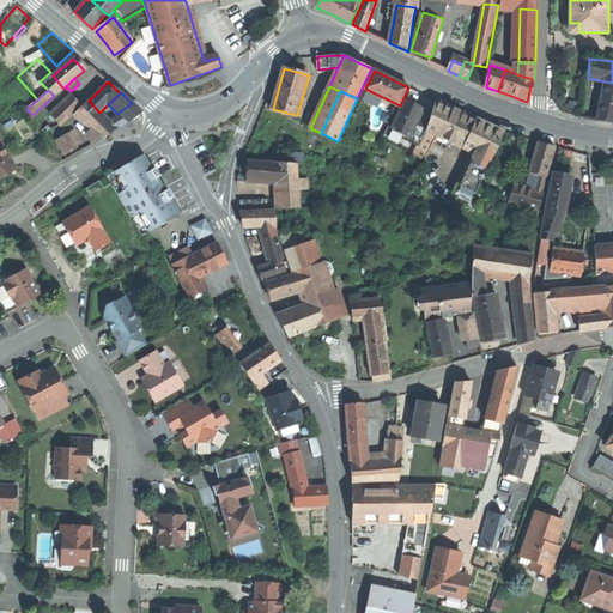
[(49,114),(60,125),(80,105),(71,95),(49,114)]
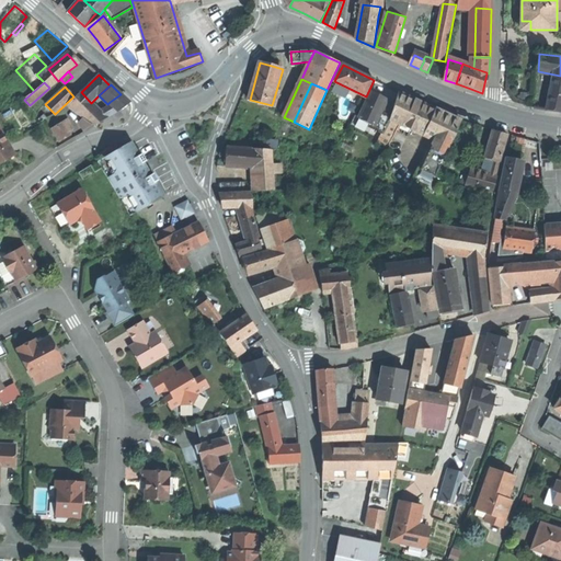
[(560,112),(560,88),(552,87),(547,110),(554,111),(560,112)]
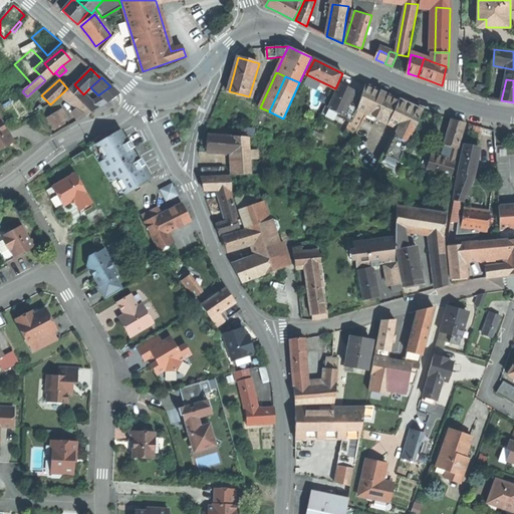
[(74,84),(61,97),(86,114),(97,108),(91,101),(83,94),(74,84)]
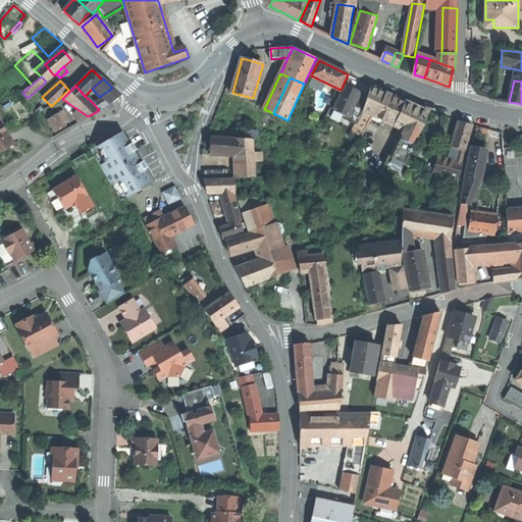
[(337,105),(351,112),(360,92),(354,89),(347,86),(337,105)]
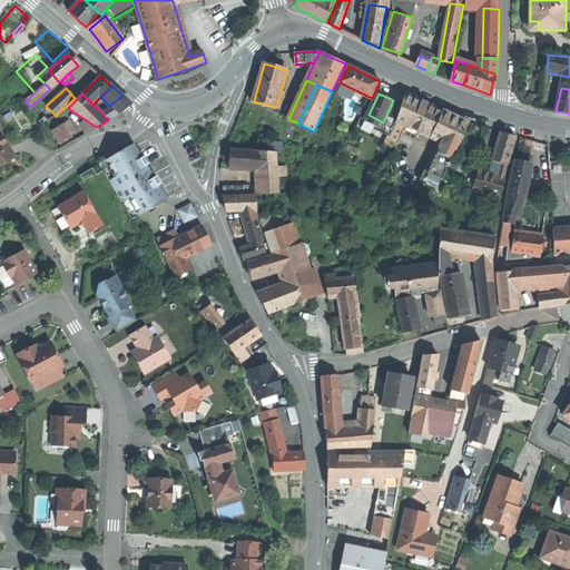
[(406,126),(442,143),(454,116),(435,108),(408,95),(397,121),(406,126)]
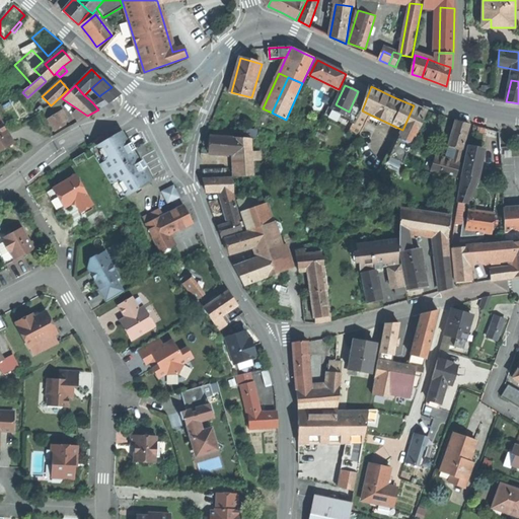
[(101,94),(104,97),(110,102),(121,95),(112,87),(101,94)]
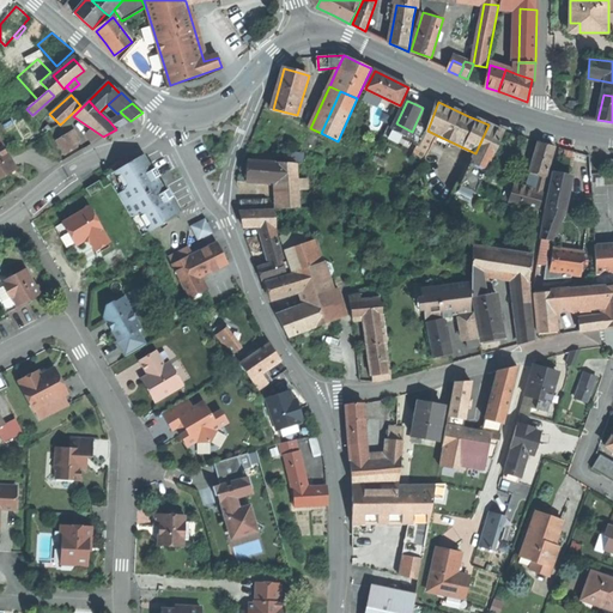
[(123,115),(109,121),(116,129),(131,121),(123,115)]
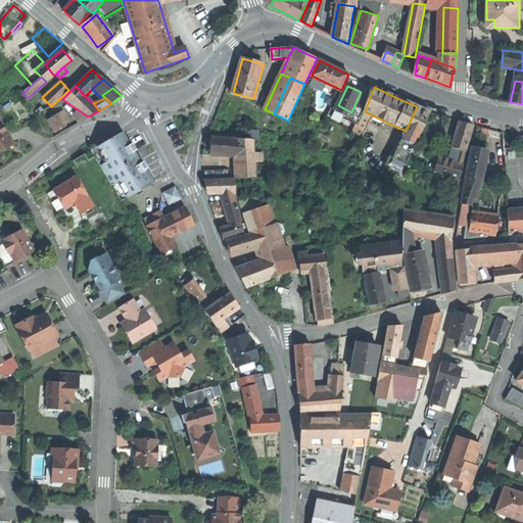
[(348,117),(351,112),(338,105),(335,110),(346,116),(348,117)]
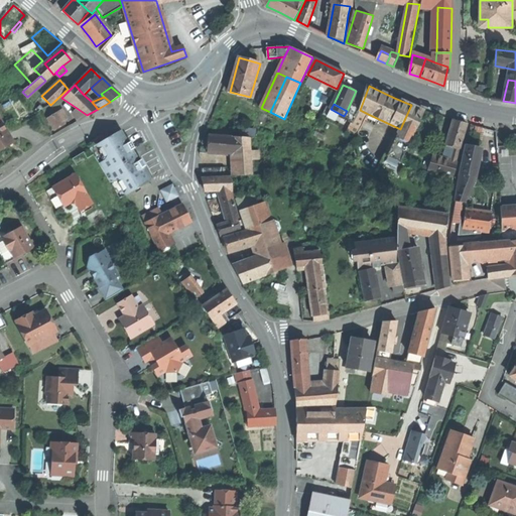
[(425,112),(411,105),(400,129),(384,165),(397,171),(425,112)]
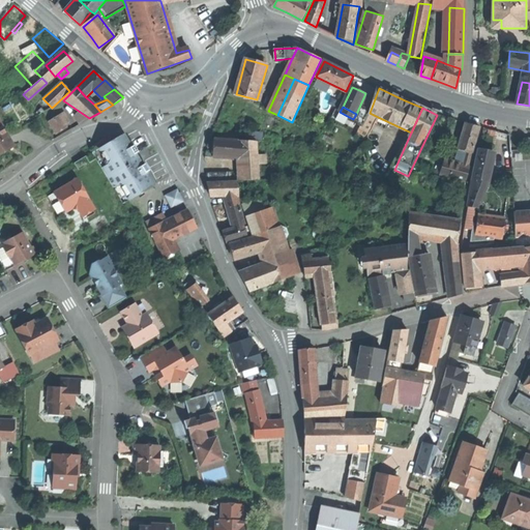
[(367,140),(378,117),(370,113),(358,136),(367,140)]
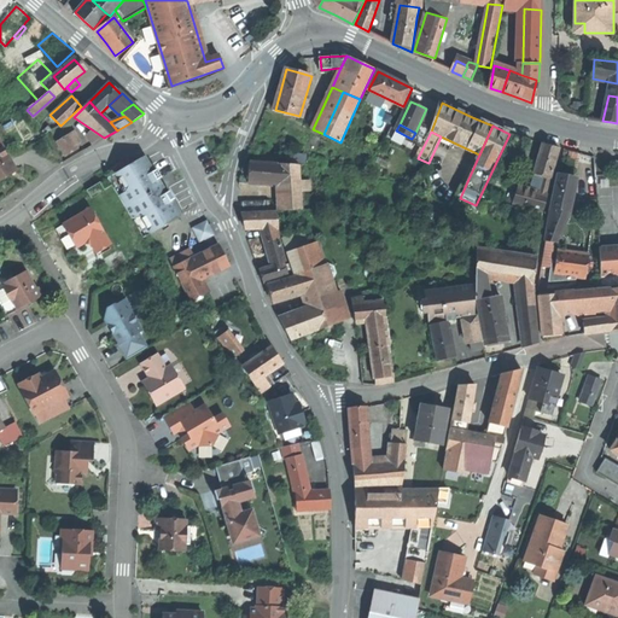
[(58,141),(64,152),(75,145),(69,134),(60,139),(58,140),(58,141)]
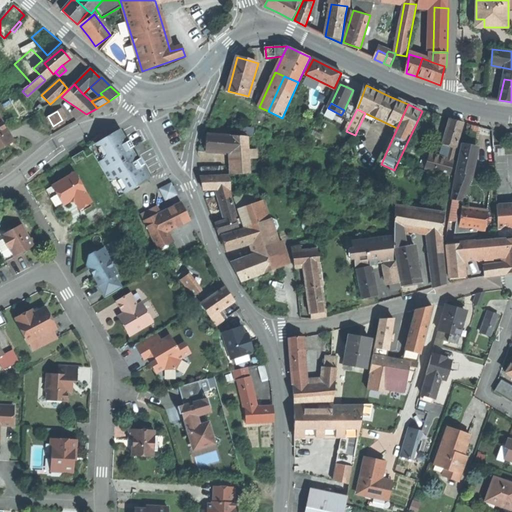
[(0,119),(0,148),(8,144),(3,136),(8,133),(3,124),(0,119)]
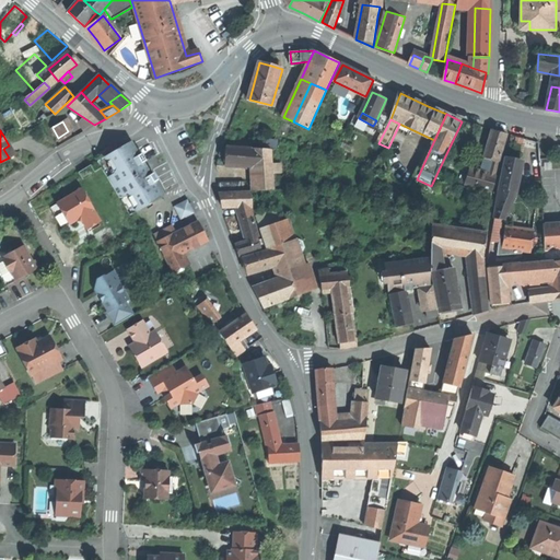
[(499,132),(492,130),(486,158),(494,160),(501,162),(508,135),(499,132)]
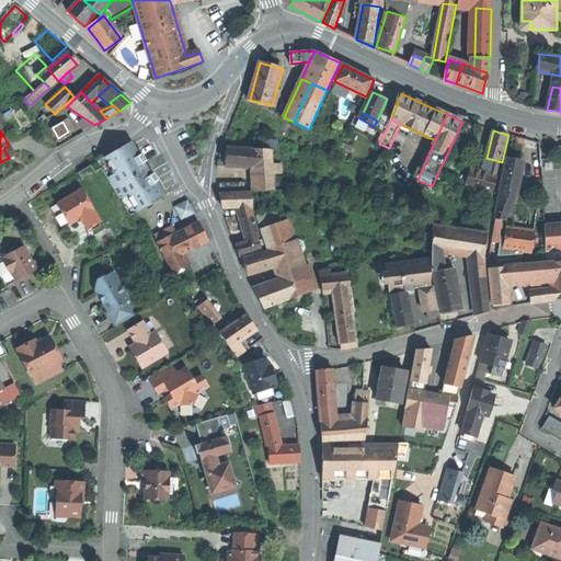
[(130,216),(163,196),(156,183),(151,175),(148,170),(144,163),(139,156),(132,142),(99,161),(130,216)]
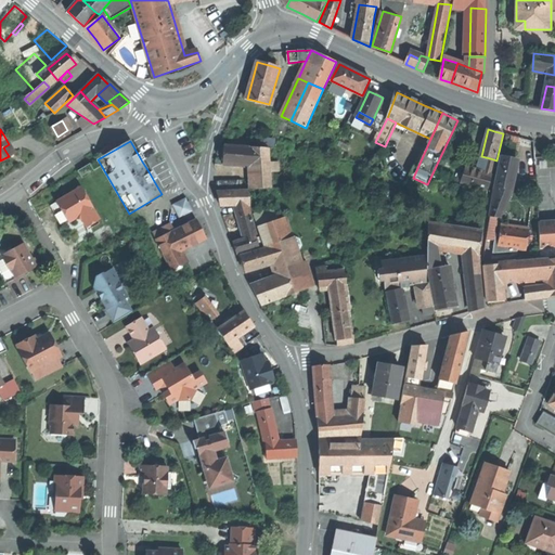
[(14,153),(9,144),(3,147),(9,156),(14,153)]
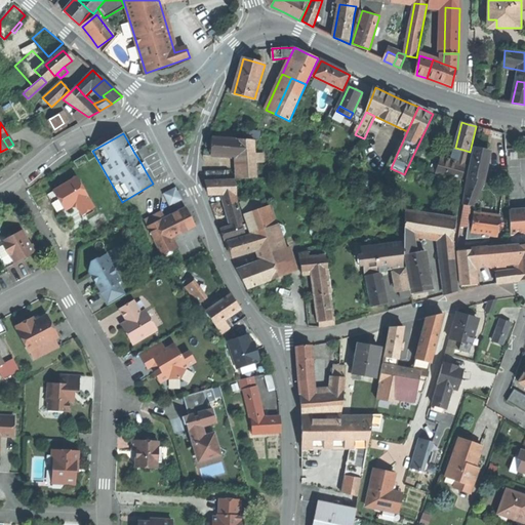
[(232,138),(213,138),(213,146),(212,155),(232,156),(232,138)]
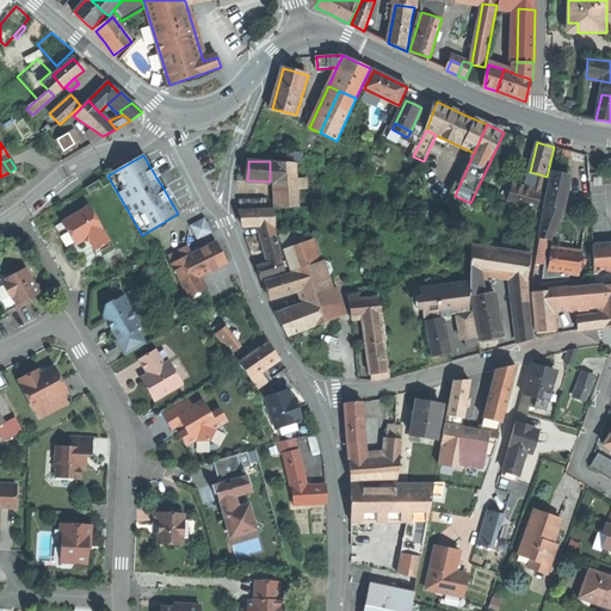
[(297,164),(270,161),(270,181),(278,183),(279,205),(279,209),(300,208),(297,164)]
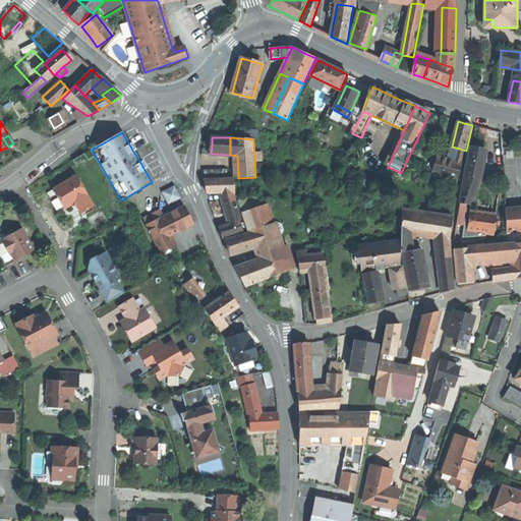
[(462,164),(466,151),(460,149),(457,163),(462,164)]
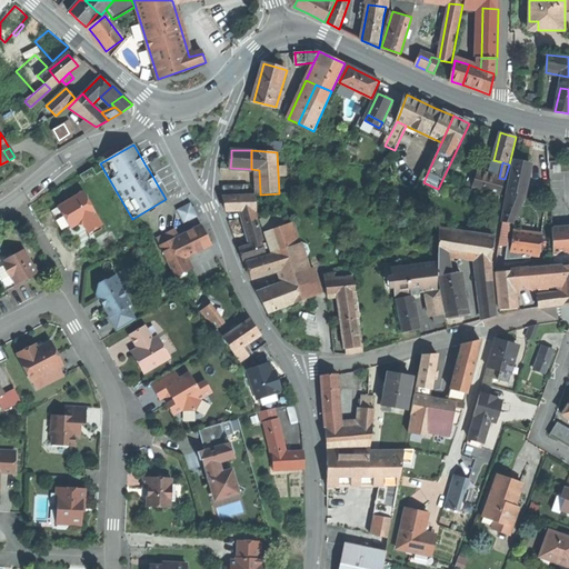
[(509,193),(526,196),(531,165),(523,163),(515,162),(509,193)]
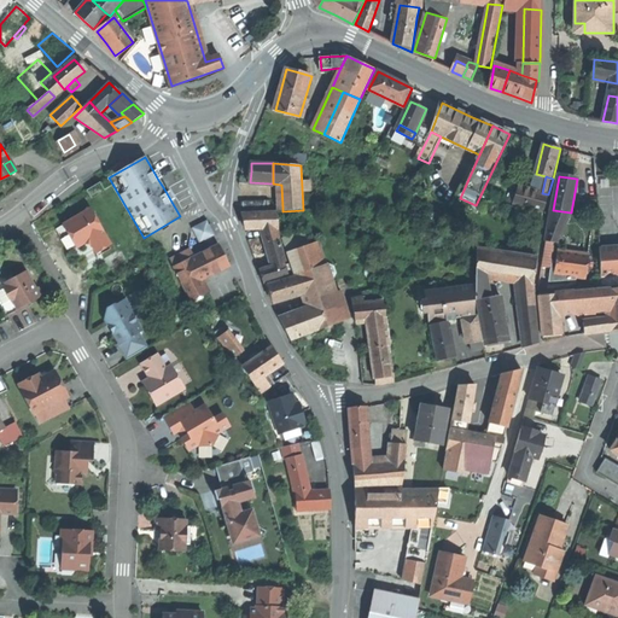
[(544,211),(548,194),(542,193),(519,187),(514,204),(544,211)]
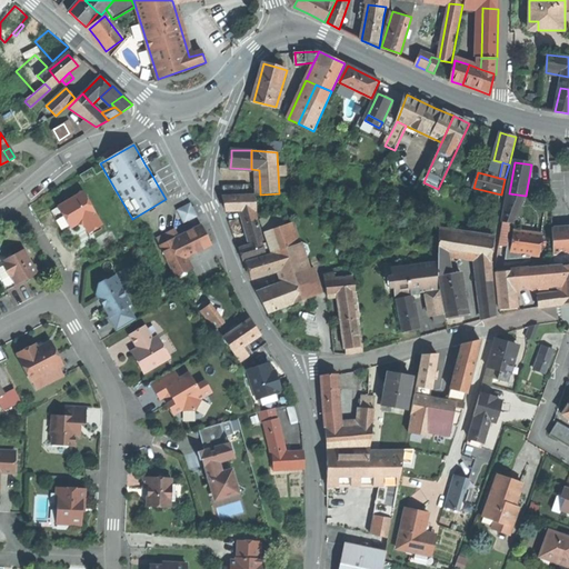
[(223,196),(250,193),(250,183),(223,186),(223,196)]
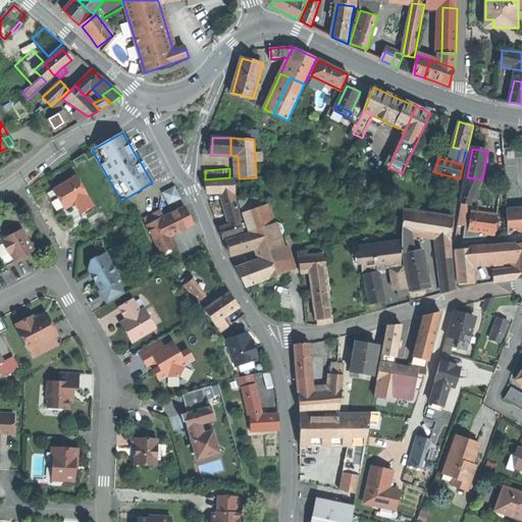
[(477,189),(482,179),(467,177),(465,186),(477,189)]
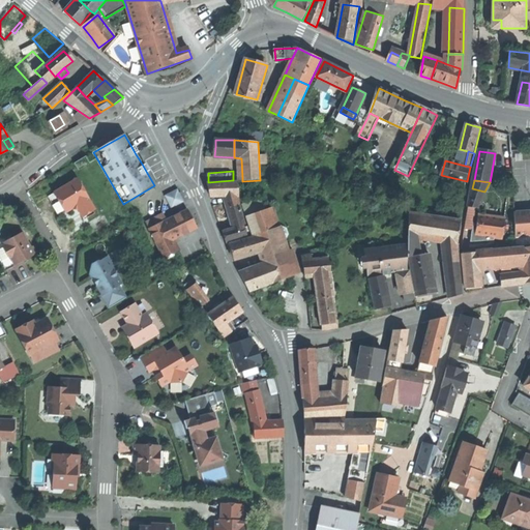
[(85,181),(61,195),(72,214),(79,210),(83,211),(88,212),(92,217),(102,211),(85,181)]
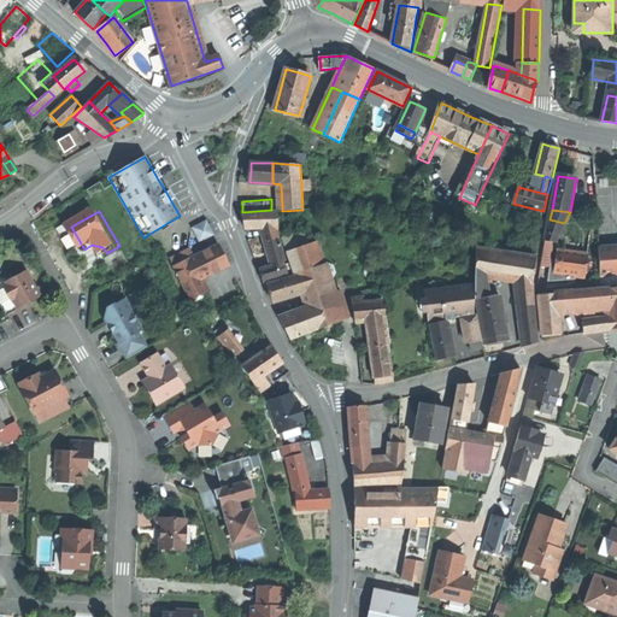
[(278,212),(244,213),(246,228),(263,227),(280,227),(278,212)]
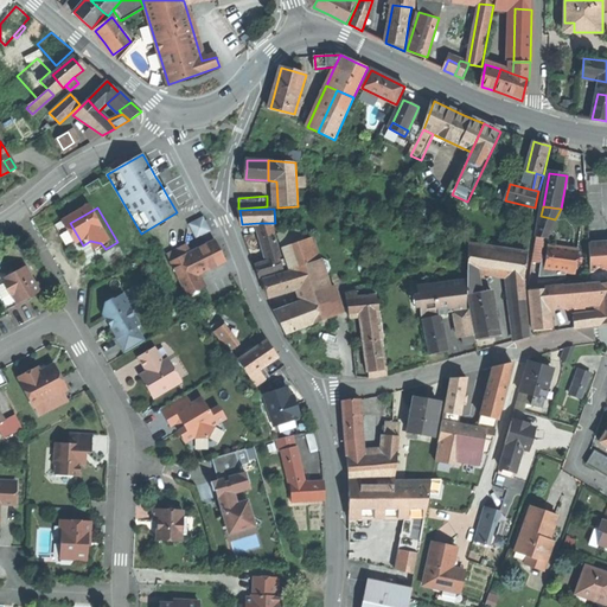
[(550,234),(555,219),(541,216),(536,237),(544,238),(545,238),(548,232),(550,234)]
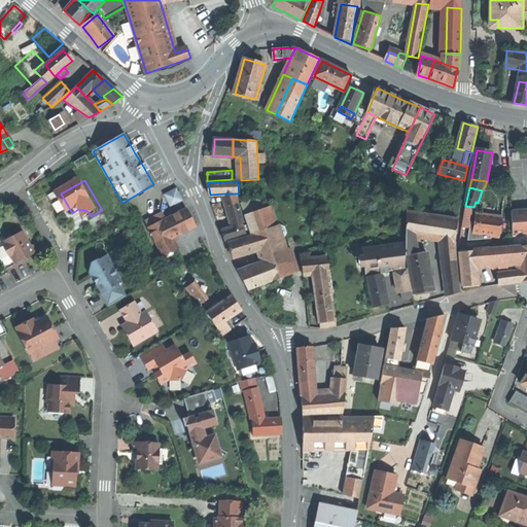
[(165,195),(171,207),(183,201),(177,188),(165,195)]
